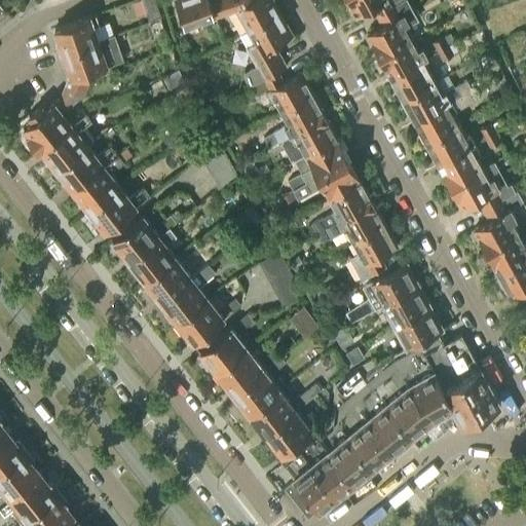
[(160,17),(154,0),(141,0),(149,21),(160,17)]
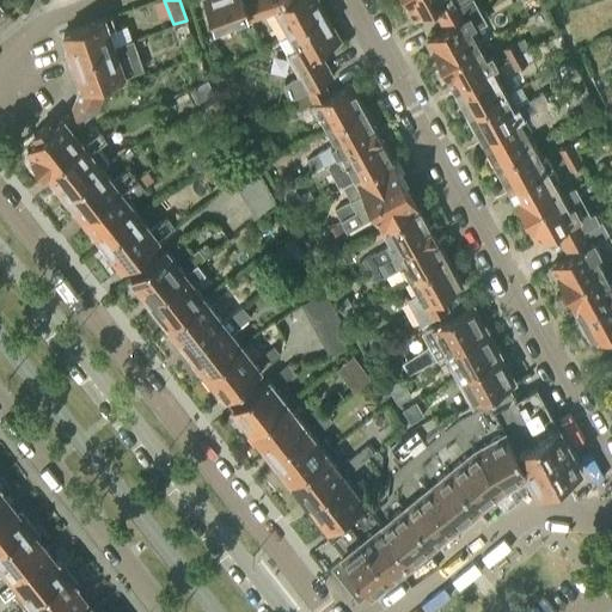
[(248,19),(255,17),(275,8),(270,0),(202,0),(213,28),(246,16),(248,19)]
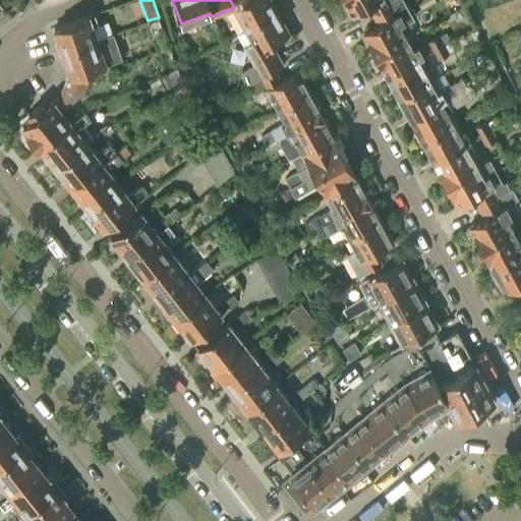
[(230,0),(234,7),(245,29),(276,11),(270,0),(230,0)]
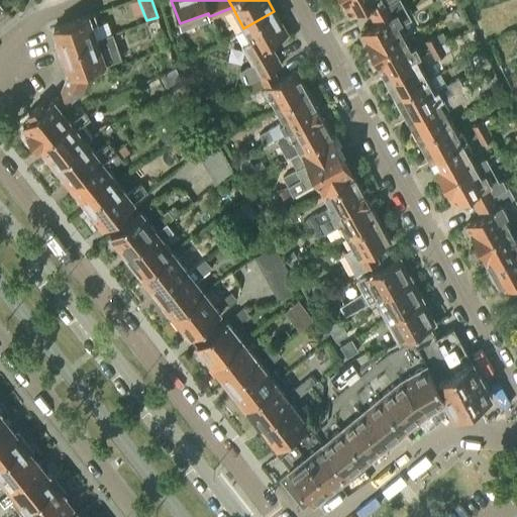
[(341,0),(350,15),(365,7),(369,15),(391,3),(396,0),(341,0)]
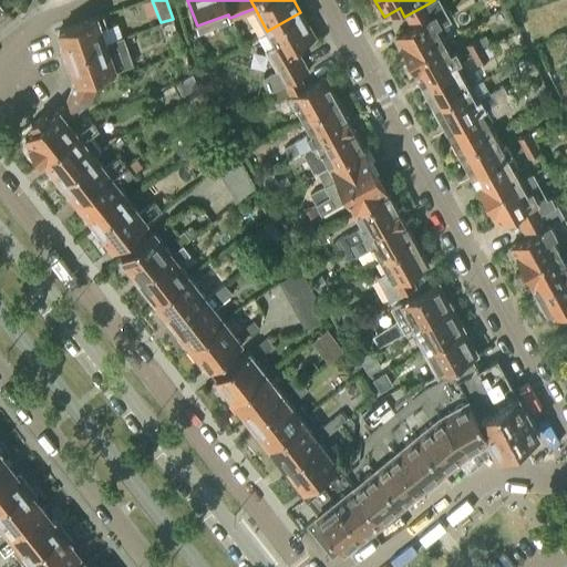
[(394,35),(409,60),(442,42),(434,28),(440,24),(429,3),(404,17),(410,27),(394,35)]
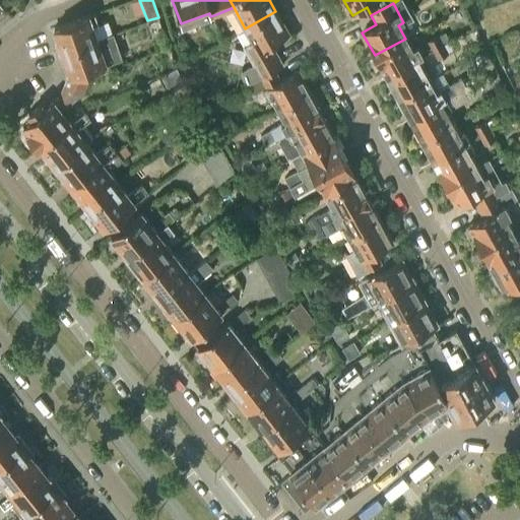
[(288,35),(275,11),(245,28),(252,41),(244,46),(255,66),(244,72),(250,82),(274,70),(281,66),(269,45),(288,35)]
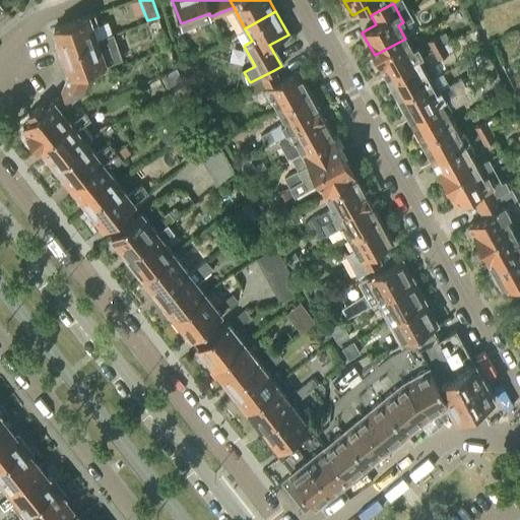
[(55,44),(58,54),(96,40),(113,35),(108,21),(99,24),(94,12),(54,26),(58,40),(55,44)]
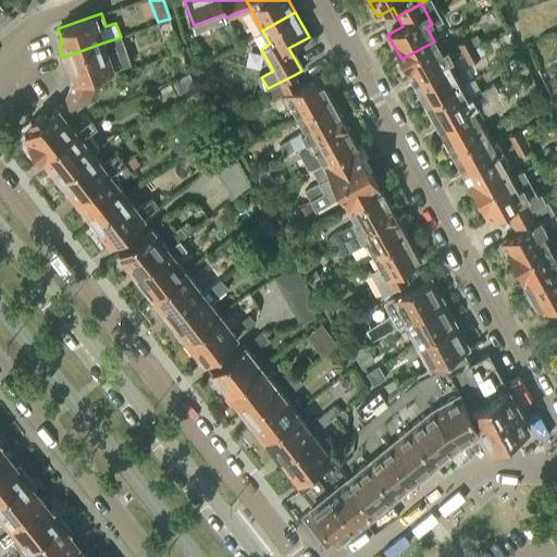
[(445,35),(434,41),(401,59),(413,82),(454,60),(447,50),(452,48),(445,35)]
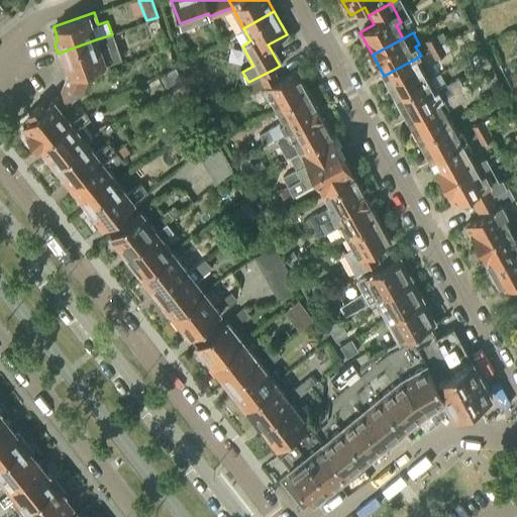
[(112,34),(96,39),(58,54),(61,62),(66,63),(70,75),(67,76),(63,86),(82,93),(87,79),(85,72),(111,62),(121,59),(112,34)]
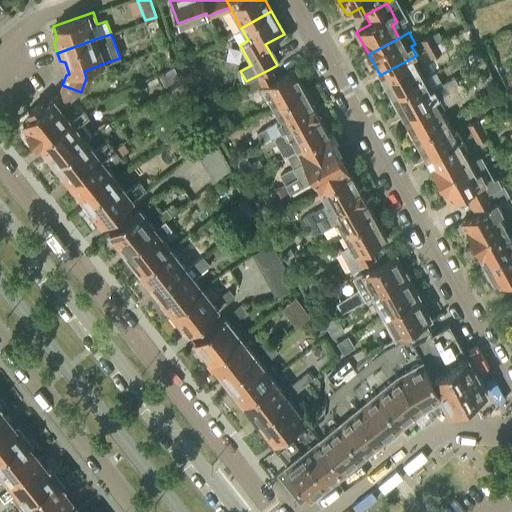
[(421,40),(426,50),(436,45),(431,35),(421,40)]
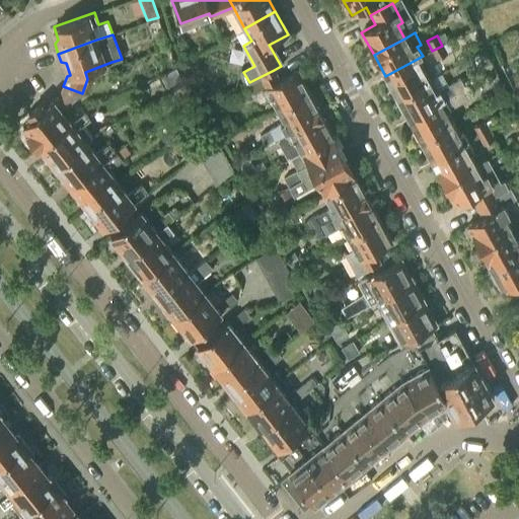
[(446,54),(442,46),(432,51),(437,59),(446,54)]
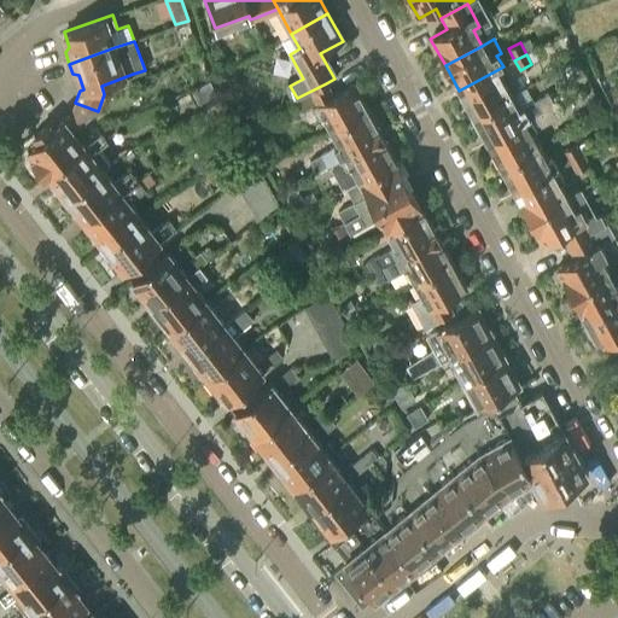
[(459,91),(473,116),(509,97),(501,81),(508,77),(503,66),(459,91)]
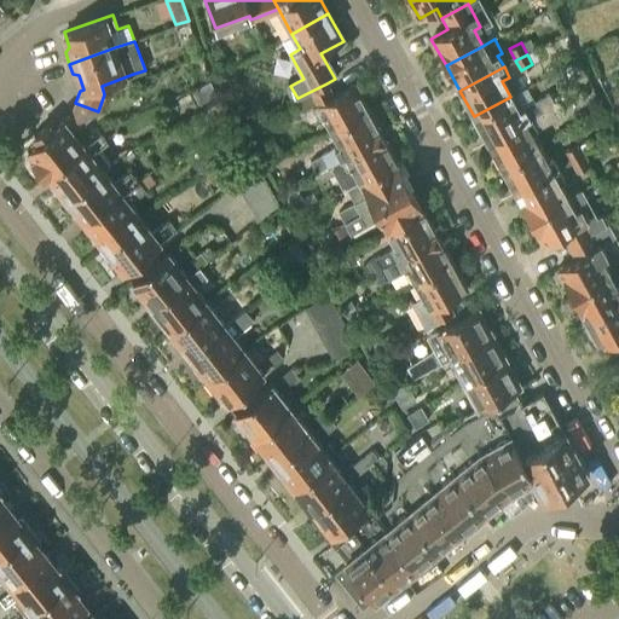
[(215,93),(208,81),(190,90),(197,103),(215,93)]
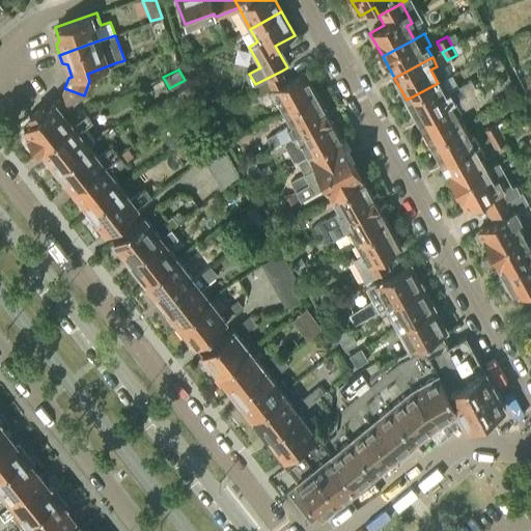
[(277,100),(283,112),(316,94),(303,72),(285,81),(280,72),(255,84),(252,86),(258,96),(268,91),(273,102),(277,100)]
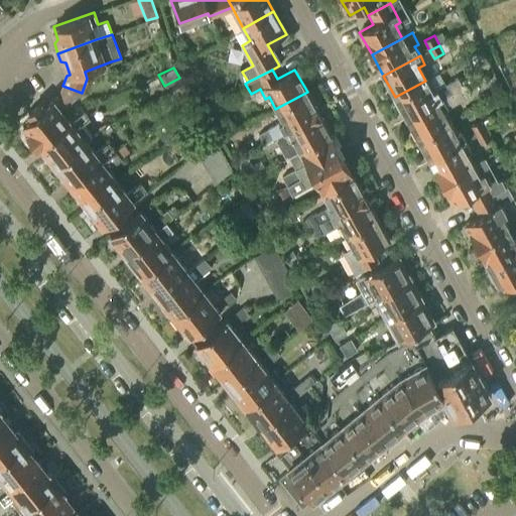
[(447,83),(452,92),(453,93),(463,88),(458,78),(447,83)]
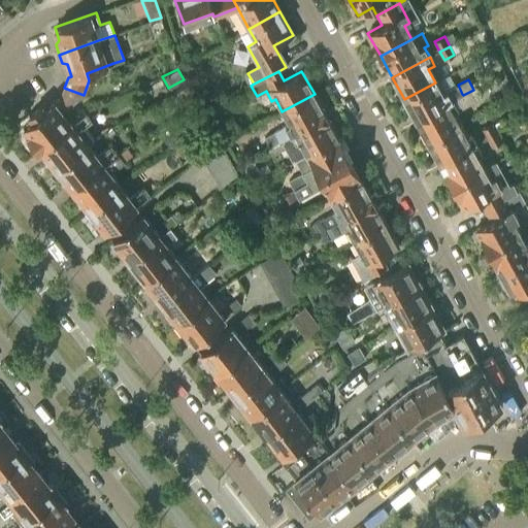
[(441,94),(435,83),(404,99),(416,122),(453,101),(452,100),(447,91),(441,94)]
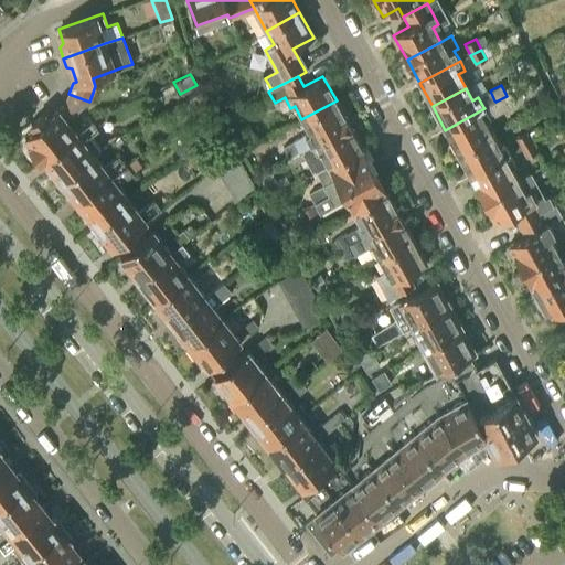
[(64,104),(57,109),(50,115),(46,110),(30,123),(34,127),(24,135),(31,142),(28,145),(30,148),(29,150),(28,152),(28,156),(29,158),(32,160),(35,160),(39,159),(41,163),(92,121),(91,119),(75,131),(66,120),(75,113),(78,105),(87,108),(89,102),(68,94),(64,104)]
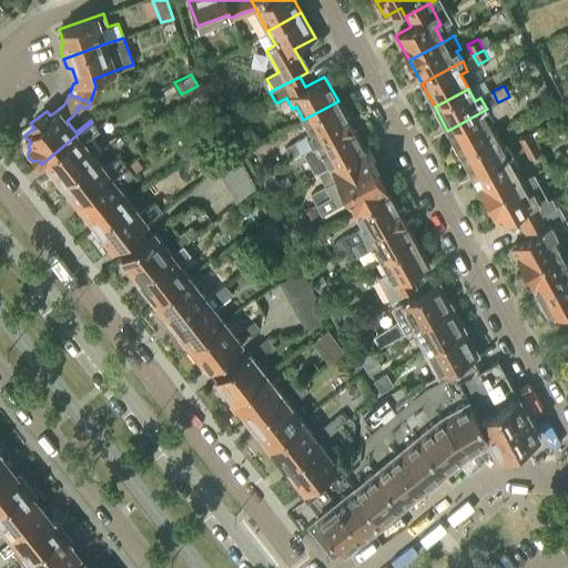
[(515,105),(509,97),(498,102),(504,112),(515,105)]
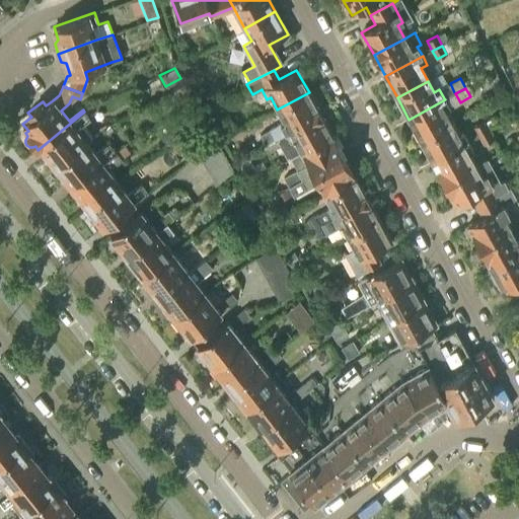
[(181,94),(178,95),(182,104),(193,99),(189,90),(181,94)]
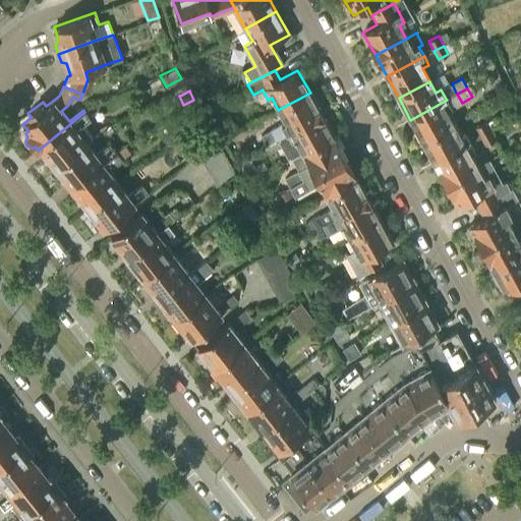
[(323,114),(310,93),(278,110),(285,122),(261,135),(264,140),(257,143),(259,149),(279,138),(323,114)]
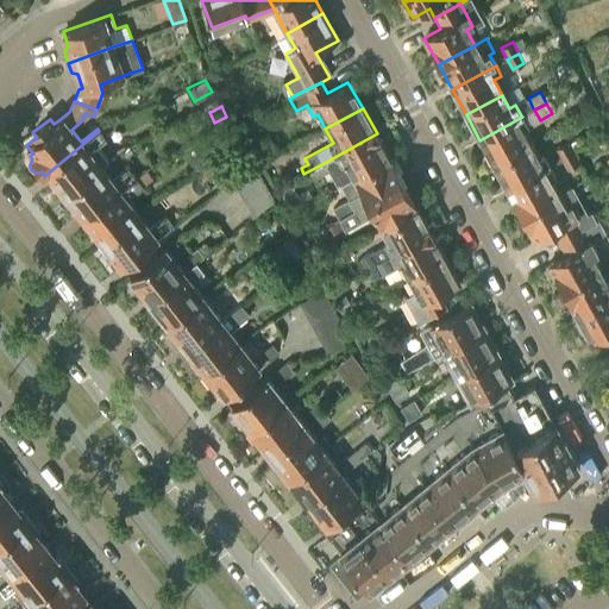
[(479,140),(494,165),(529,145),(521,131),(540,120),(534,110),(533,108),(521,115),(522,117),(479,140)]
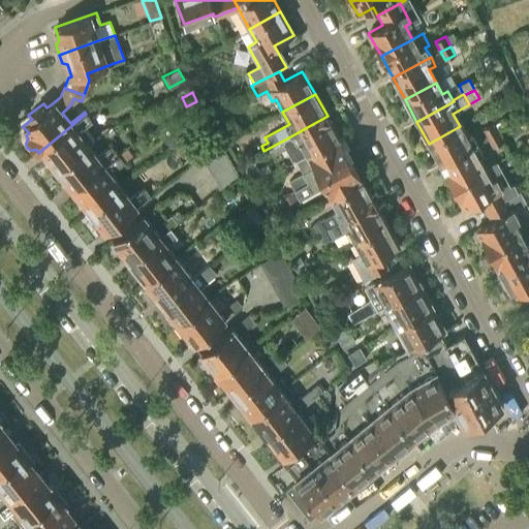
[(47,162),(55,173),(89,146),(78,132),(92,121),(86,114),(38,153),(42,150),(49,158),(47,162)]
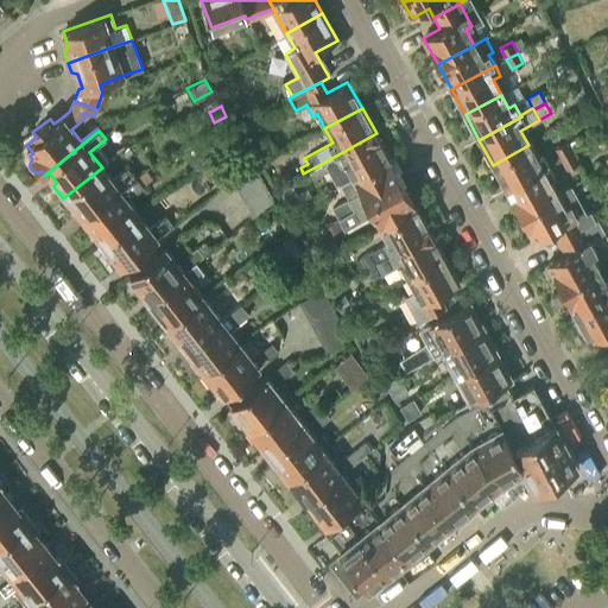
[(340,187),(353,179),(390,158),(377,133),(325,162),(327,163),(324,164),(335,184),(337,183),(340,187)]
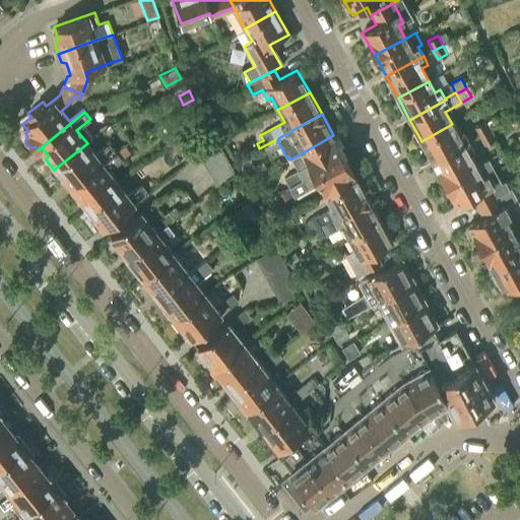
[(480,137),(490,131),(484,121),(474,126),(480,137)]
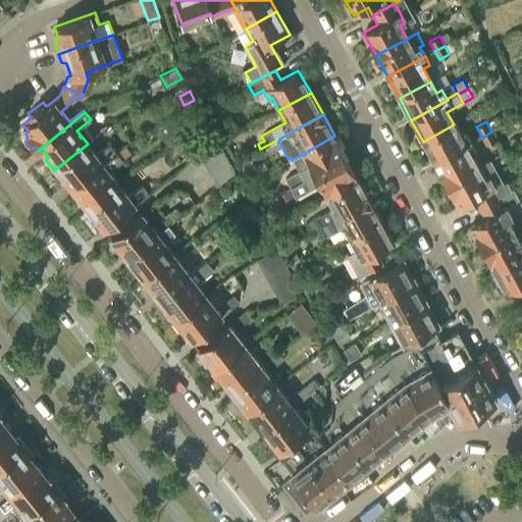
[(460,136),(454,124),(423,142),(434,163),(471,143),(466,133),(460,136)]
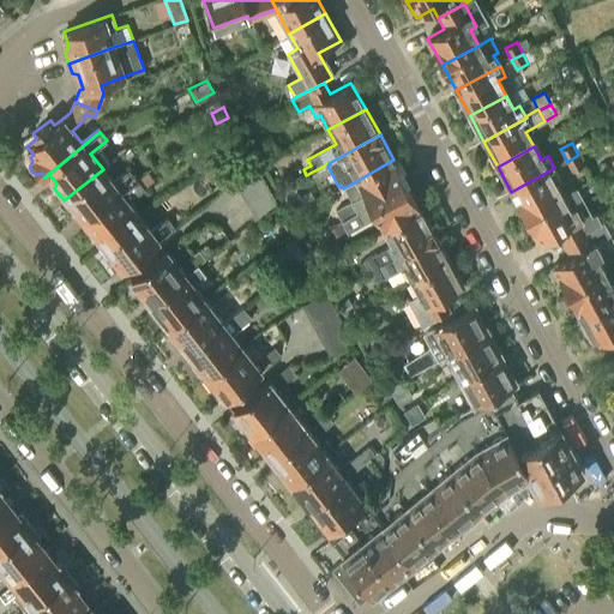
[(584,164),(578,155),(567,162),(572,170),(584,164)]
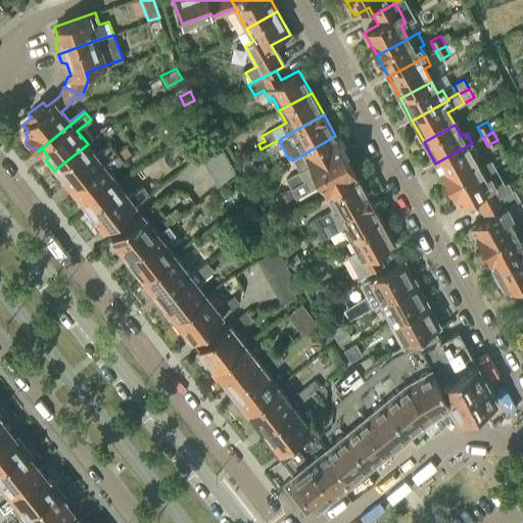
[(347,158),(335,136),(303,154),(310,165),(295,174),(300,183),(347,158)]
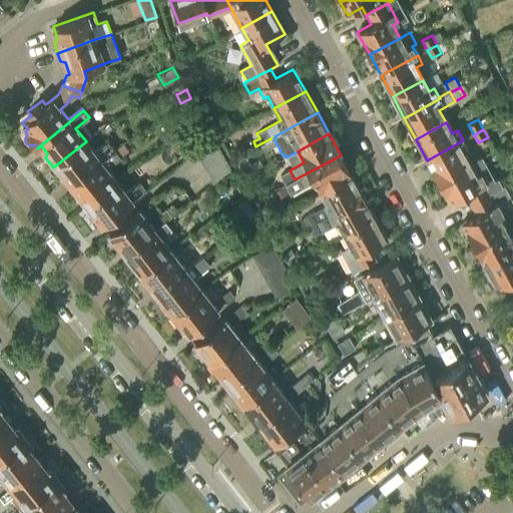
[(214,140),(210,142),(195,151),(201,161),(220,150),(214,140)]
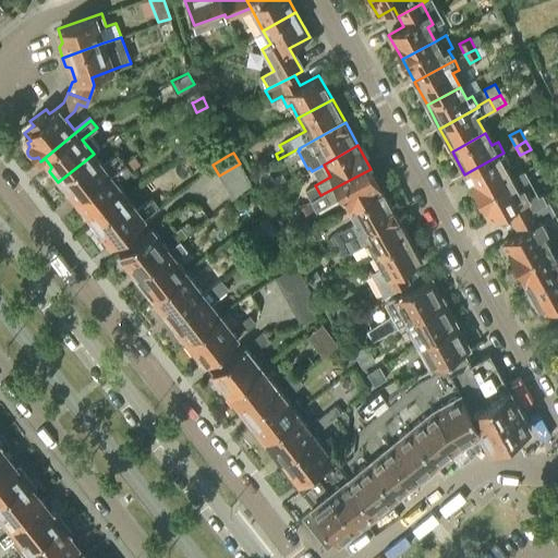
[(464,174),(477,197),(510,179),(502,166),(509,161),(504,153),(464,174)]
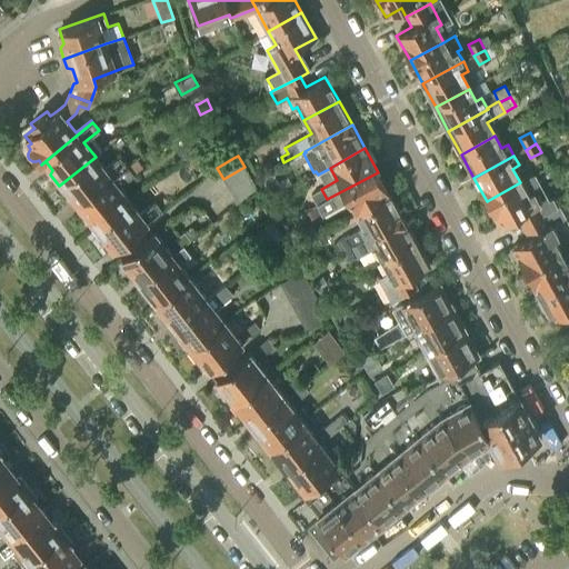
[(105,168),(96,157),(59,186),(66,193),(70,193),(80,206),(128,168),(127,166),(119,157),(105,168)]
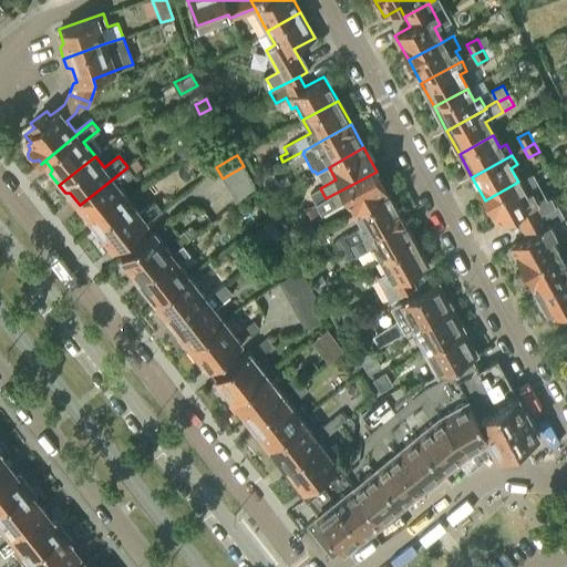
[(84,218),(93,229),(131,200),(119,186),(133,174),(142,166),(136,157),(126,165),(127,167),(80,205),(86,214),(84,218)]
